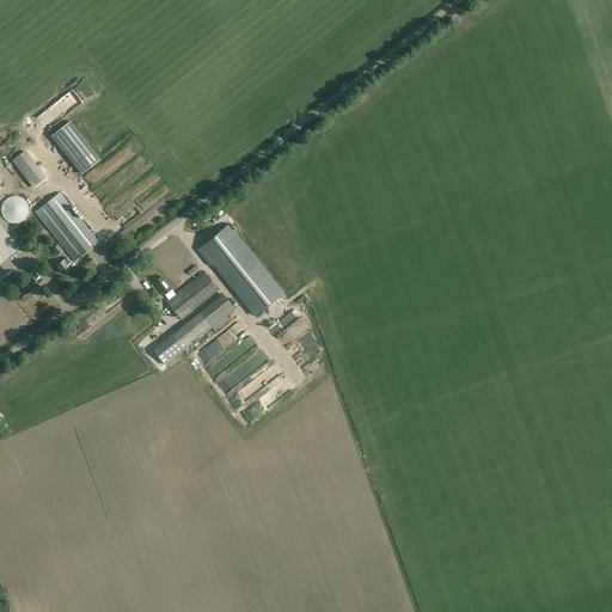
[(101,159),(71,122),(51,136),(81,175),(101,159)]
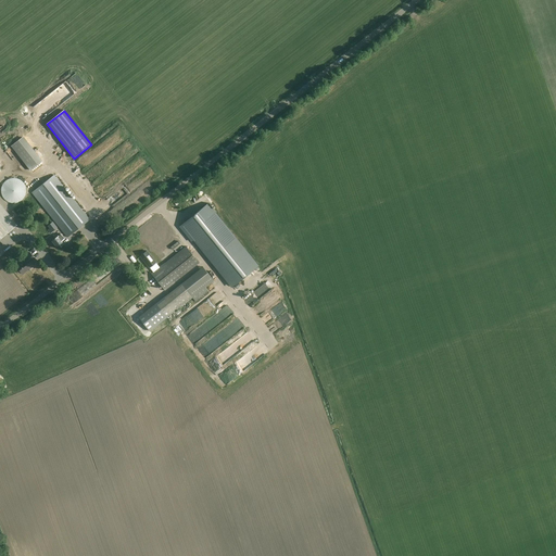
[(37,130),(30,134),(39,151),(46,148),(37,130)]
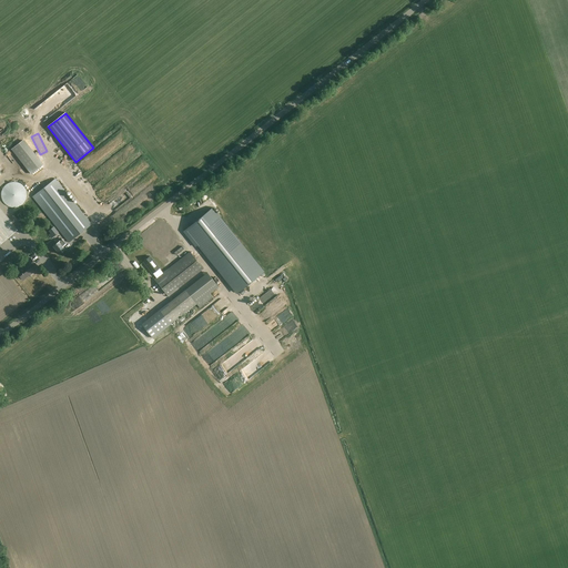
[(43,164),(23,140),(11,149),(31,174),(43,164)]
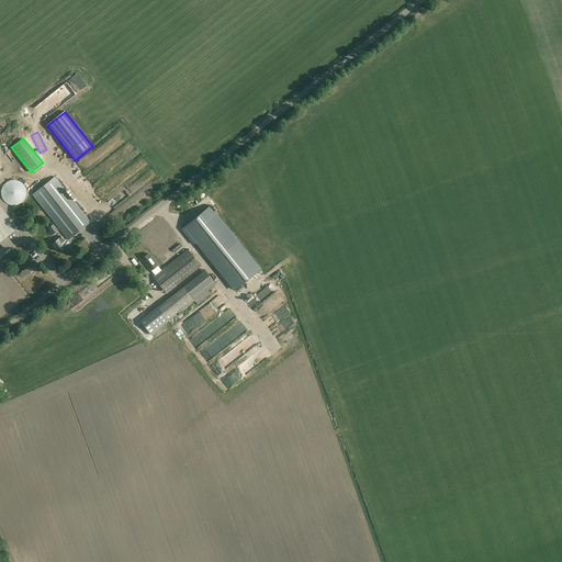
[(92,183),(110,170),(105,165),(88,177),(92,183)]
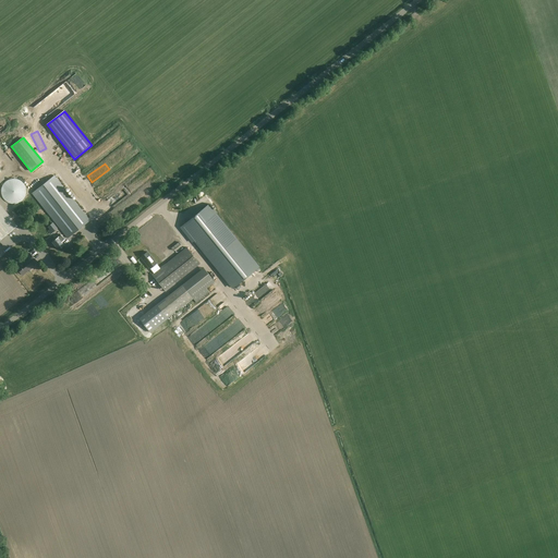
[(55,176),(33,193),(68,239),(91,221),(55,176)]
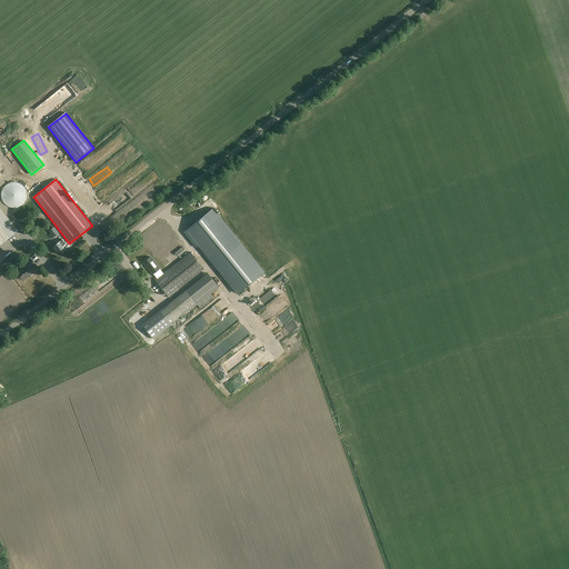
[(27,198),(27,196),(27,193),(26,191),(25,189),(23,187),(20,185),(18,183),(16,183),(13,182),(11,183),(10,183),(8,185),(5,187),(3,188),(2,190),(1,193),(1,196),(1,198),(2,200),(3,202),(5,205),(7,206),(10,207),(11,208),(13,208),(16,208),(18,207),(21,206),(23,205),(25,202),(26,200),(27,198)]
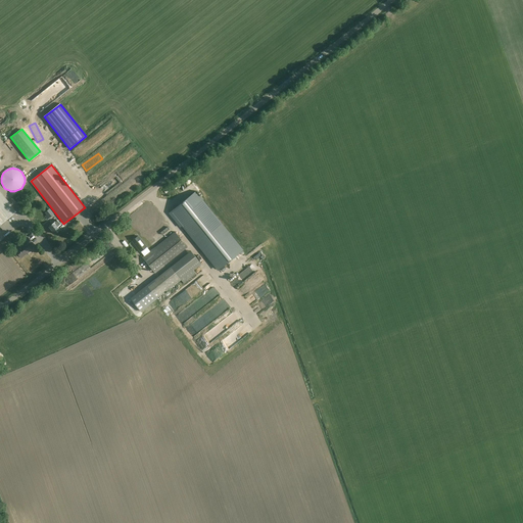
[(100,181),(106,176),(101,170),(95,176),(100,181)]
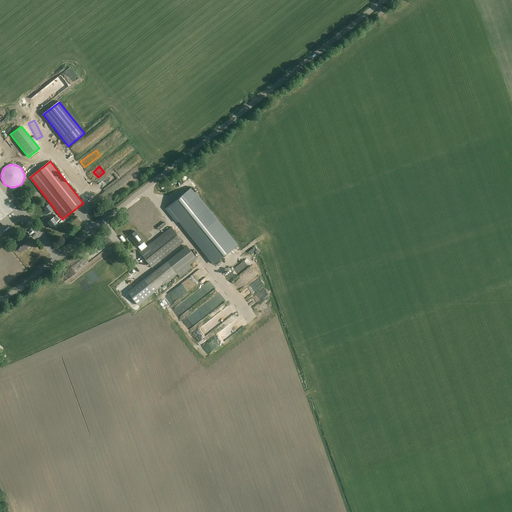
[(236,249),(238,246),(191,188),(165,209),(176,222),(178,220),(213,264),(234,247),(236,249)]
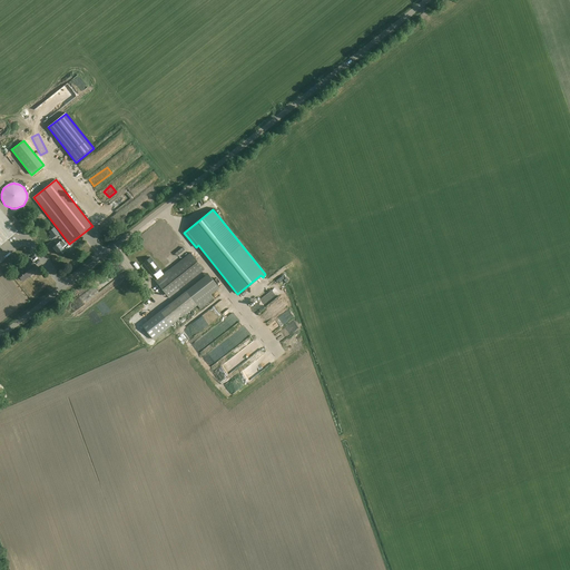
[(0,244),(15,234),(0,215),(0,244)]
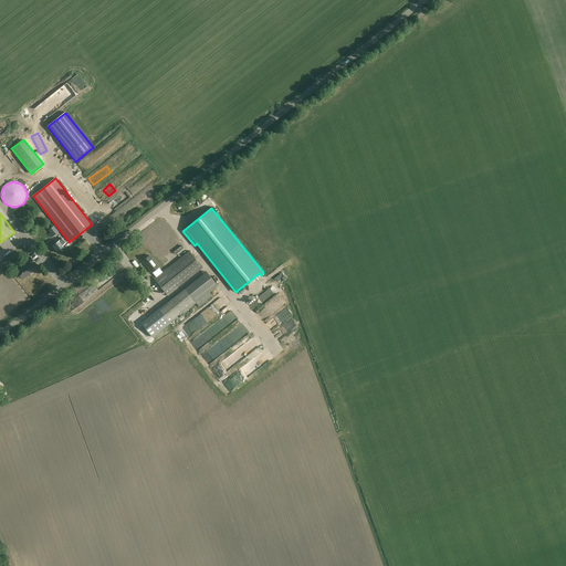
[(152,226),(145,230),(156,243),(161,239),(152,226)]
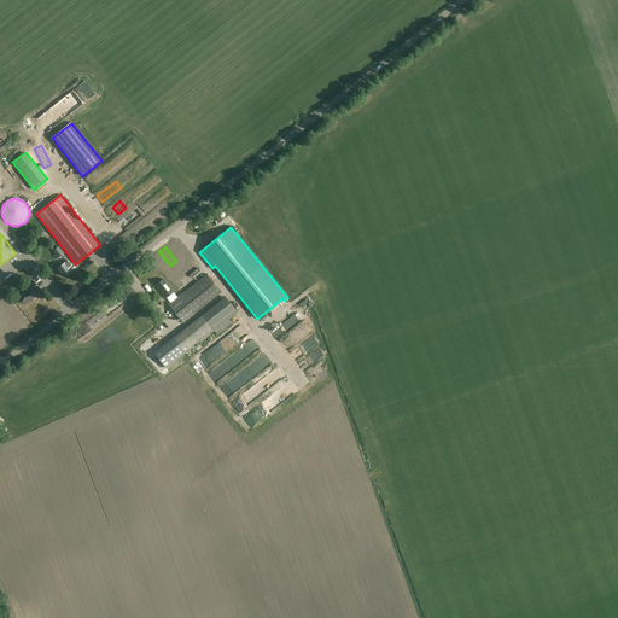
[(58,268),(64,277),(71,272),(69,268),(73,266),(69,261),(65,263),(58,268)]
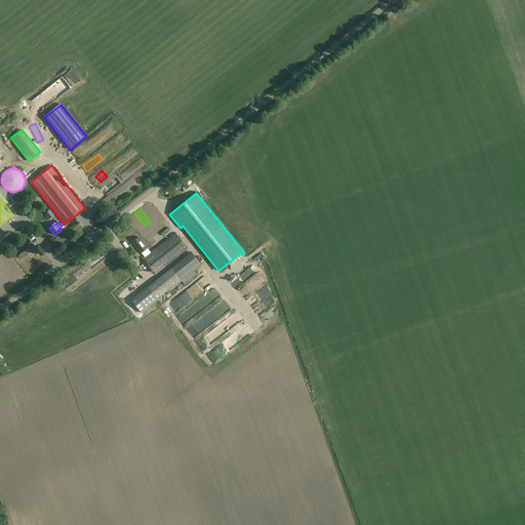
[(188,248),(175,233),(151,252),(147,248),(148,248),(138,237),(132,242),(140,253),(143,251),(147,255),(143,258),(156,274),(188,248)]
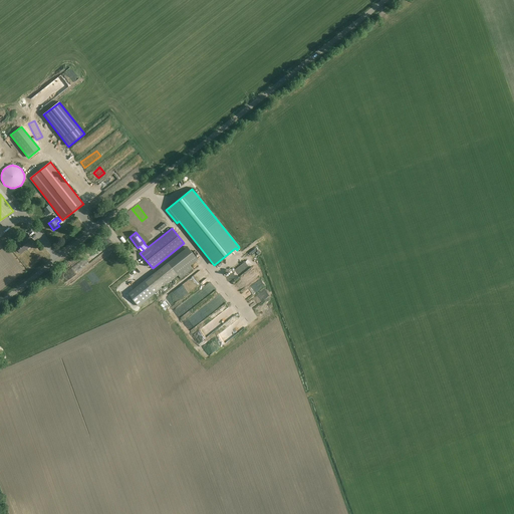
[(32,240),(27,234),(23,237),(25,239),(15,247),(16,248),(15,249),(15,250),(16,252),(17,253),(18,252),(19,252),(20,253),(28,248),(32,245),(29,242),(32,240)]
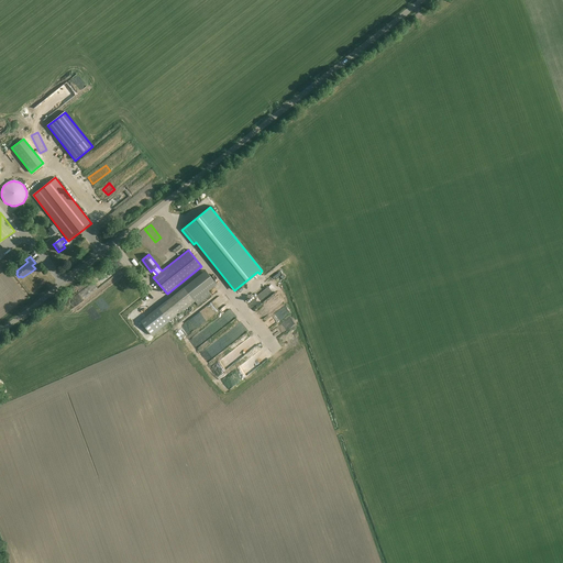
[(217,285),(206,271),(157,308),(168,322),(195,301),(198,305),(210,295),(208,291),(217,285)]
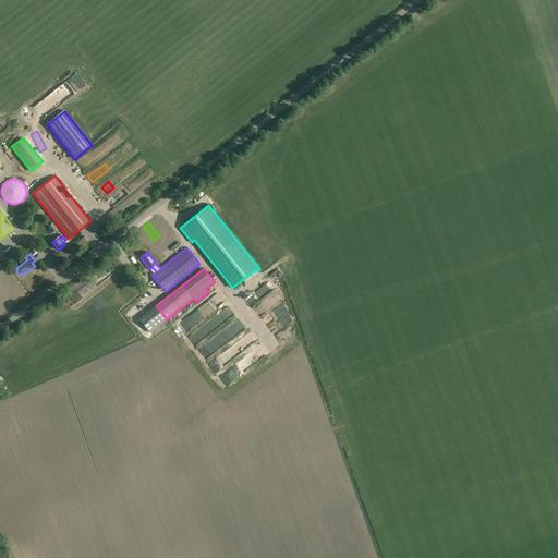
[(85,296),(80,291),(71,299),(76,304),(85,296)]
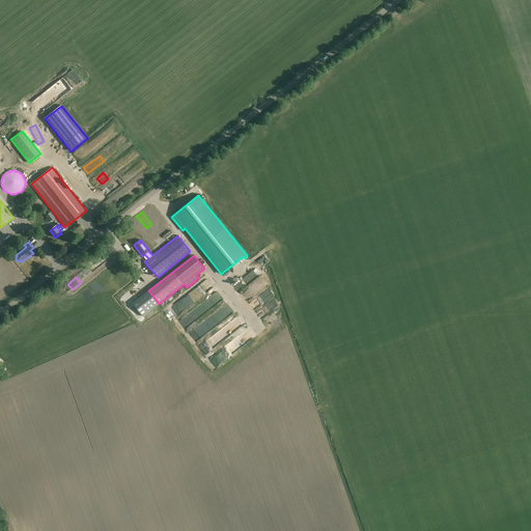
[(214,287),(210,280),(190,292),(194,300),(214,287)]
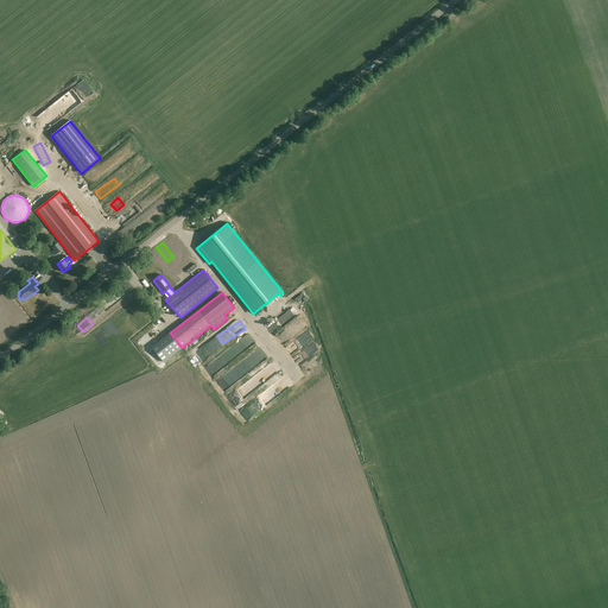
[(245,329),(239,336),(242,340),(249,333),(245,329)]
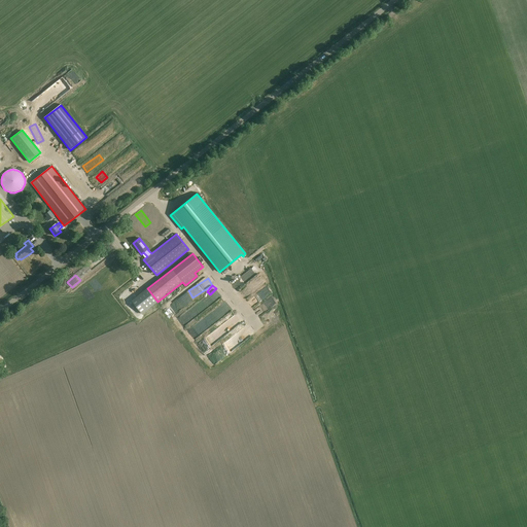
[(188,294),(175,303),(180,310),(192,303),(188,294)]
